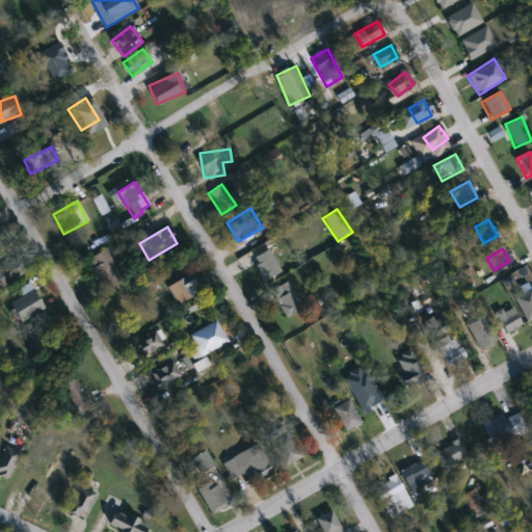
[(104,292),(88,260),(108,249),(124,283),(104,292)]
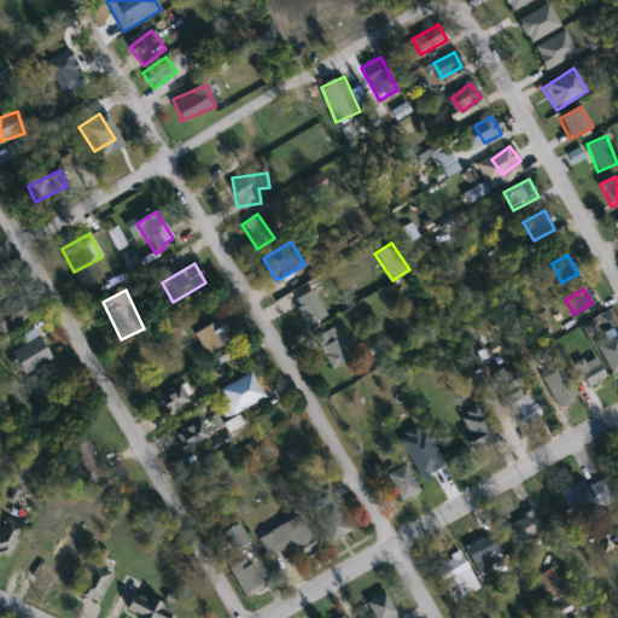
[(293,302),(312,290),(327,315),(310,327),(293,302)]
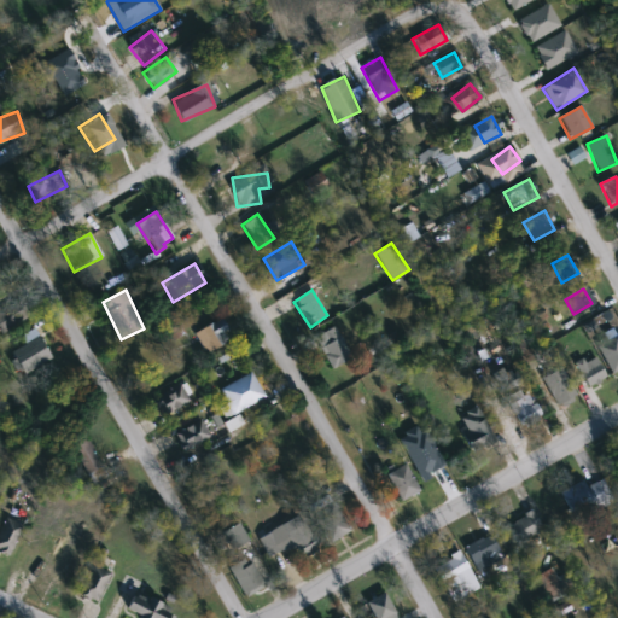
[(194,334),(222,319),(233,339),(205,355),(194,334)]
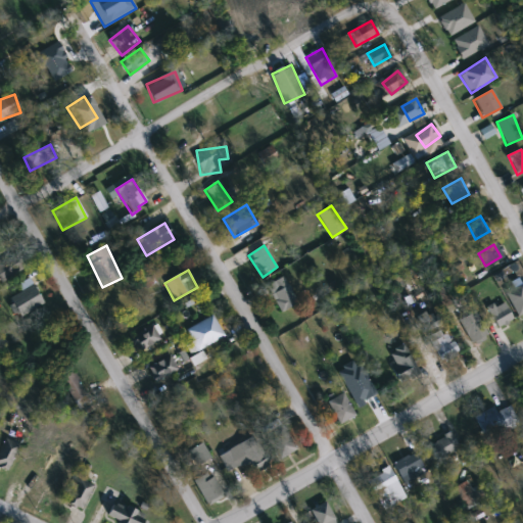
[(518,286),(516,282),(522,276),(522,315),(519,318),(506,293),(518,286)]
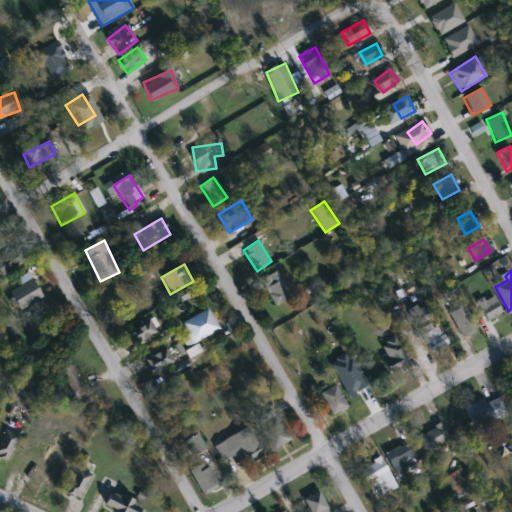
[(291,298),(275,306),(262,279),(278,271),(291,298)]
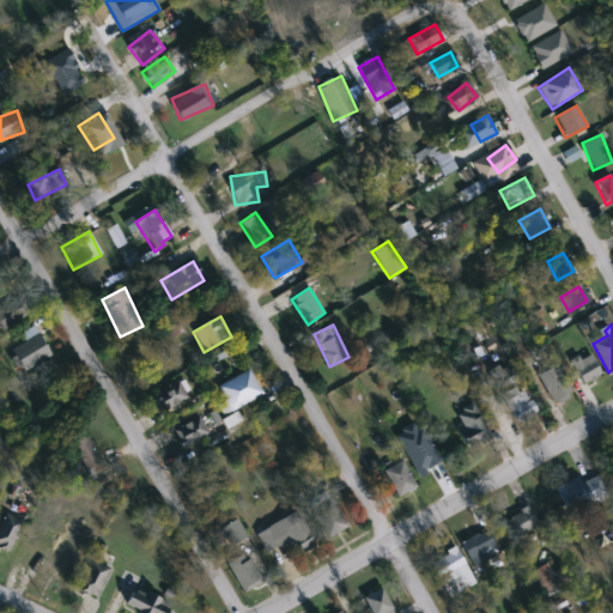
[(11,357),(29,333),(49,347),(32,372),(11,357)]
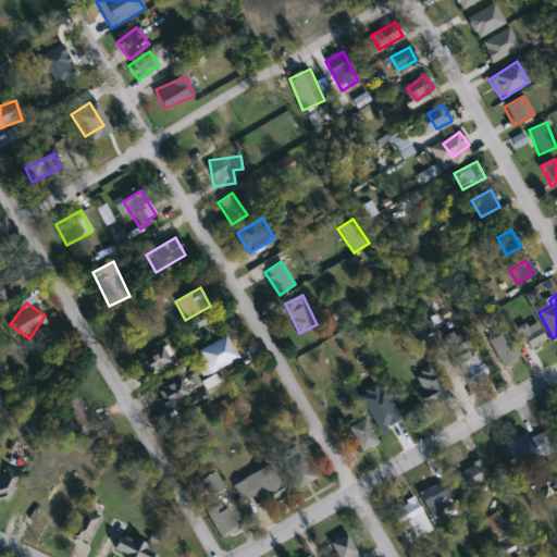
[(516,338),(521,336),(518,330),(535,321),(546,342),(523,354),(516,338)]
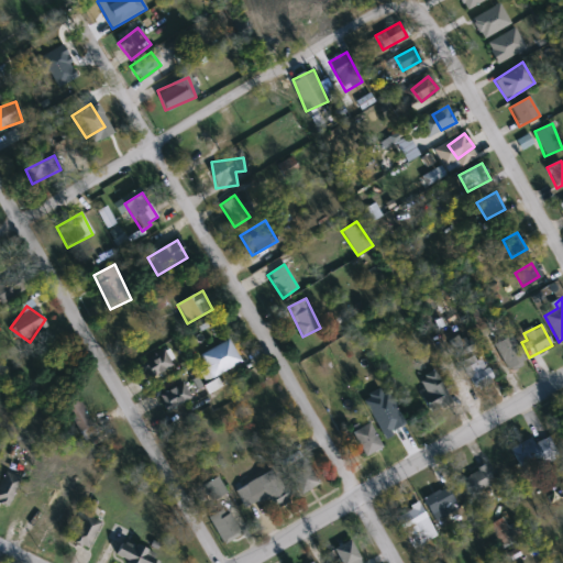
[(508,372),(494,345),(510,337),(525,362),(508,372)]
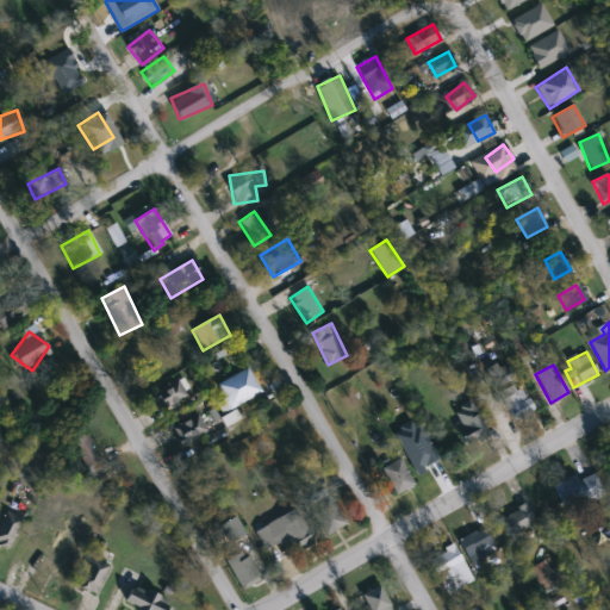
[(219,384),(247,367),(261,391),(234,408),(219,384)]
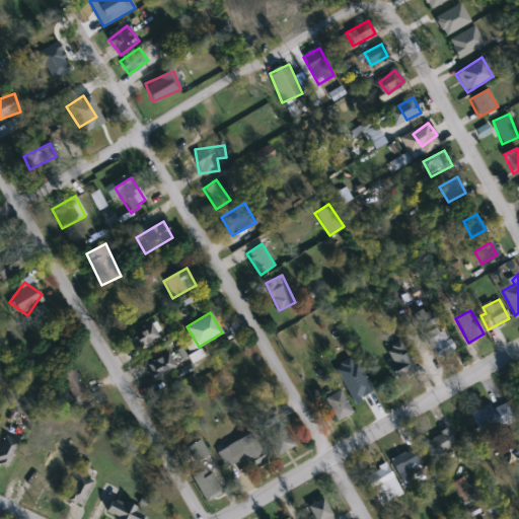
[(140,351),(131,340),(150,323),(160,336),(140,351)]
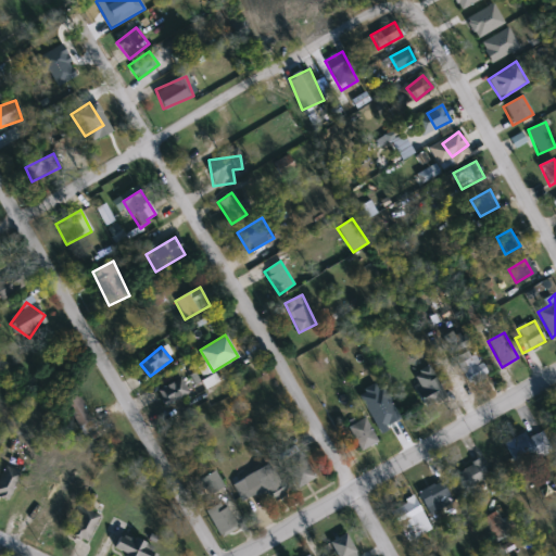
[(454,359),(470,349),(489,376),(471,387),(454,359)]
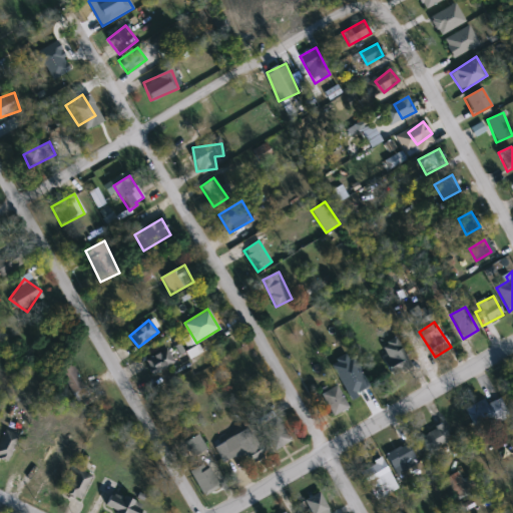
[(410,369),(391,377),(379,345),(398,338),(410,369)]
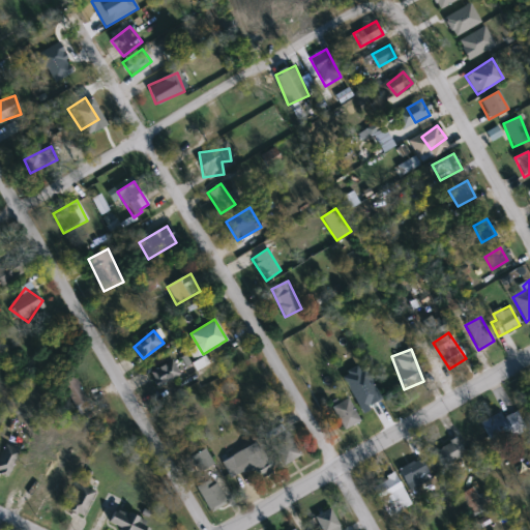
[(159,388),(150,374),(171,360),(181,375),(159,388)]
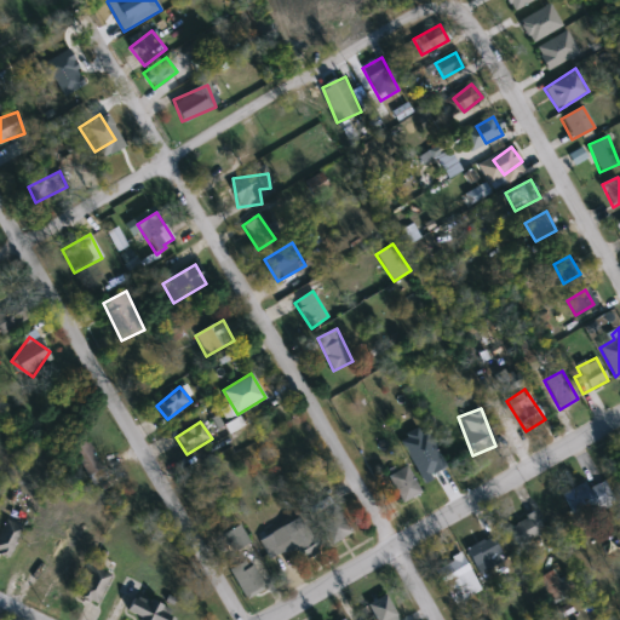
[(104,476),(89,483),(72,449),(87,441),(104,476)]
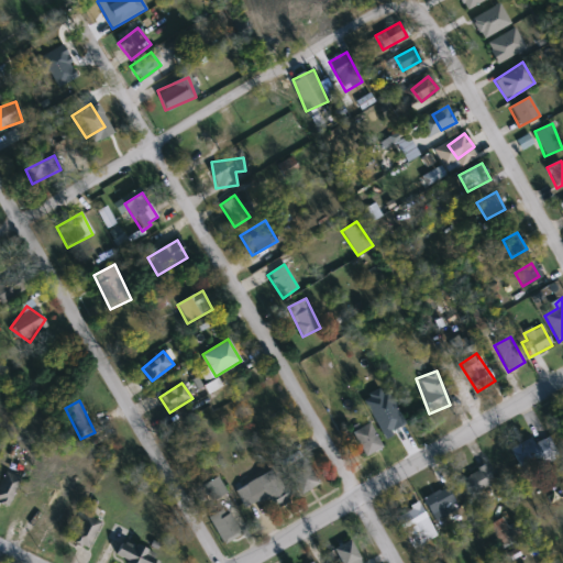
[(352,432),(371,423),(383,449),(365,457),(352,432)]
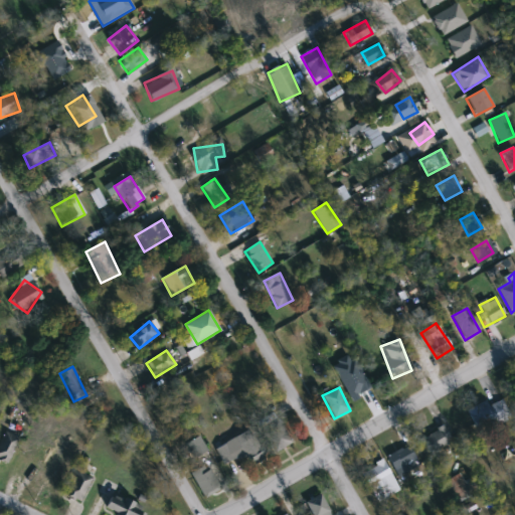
[(502,400),(512,418),(481,436),(467,410),(486,400),(489,407),(502,400)]
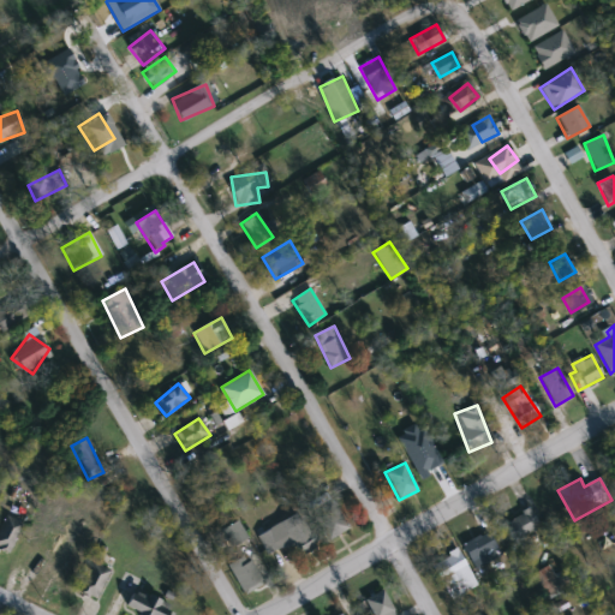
[(326,541),(311,508),(334,499),(348,531),(326,541)]
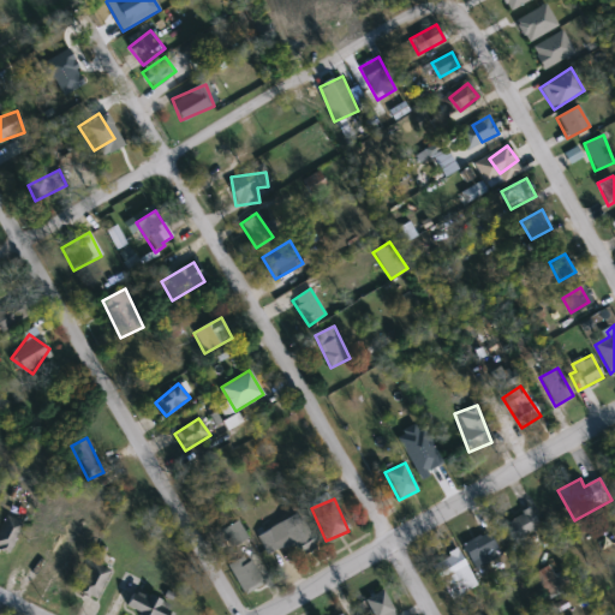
[(517,543),(505,524),(529,509),(541,527),(517,543)]
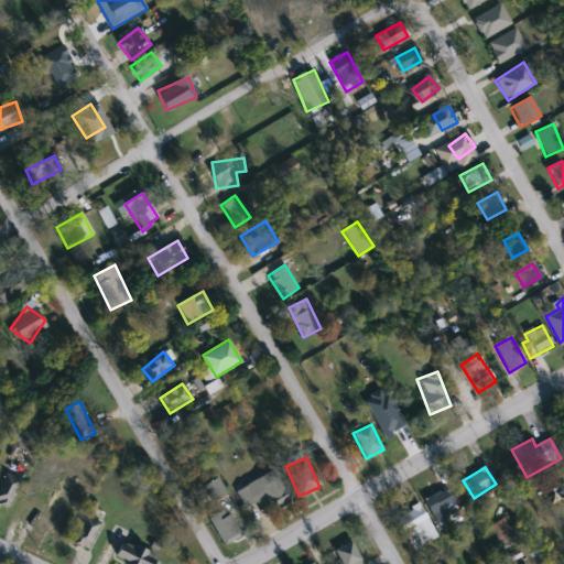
[(279,509),(269,497),(249,512),(237,496),(270,470),(292,499),(279,509)]
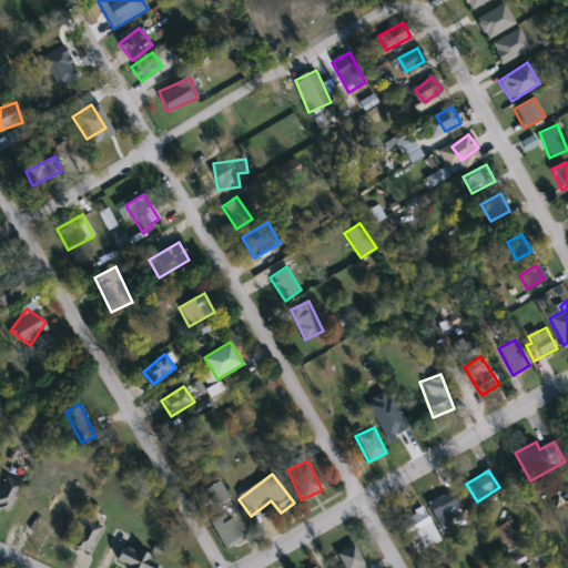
[(0,507),(0,486),(6,476),(20,484),(6,510),(0,507)]
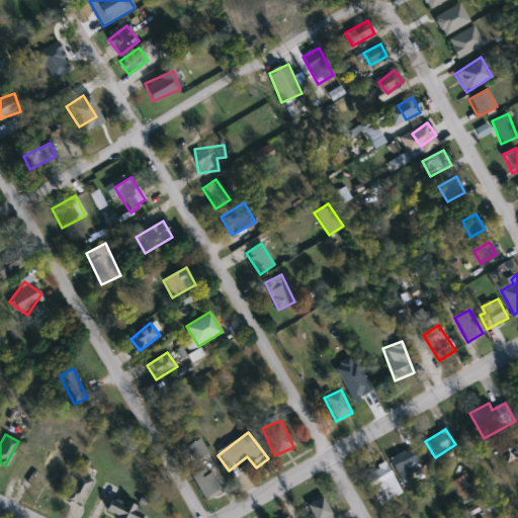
[(207,453),(196,461),(187,447),(199,440),(207,453)]
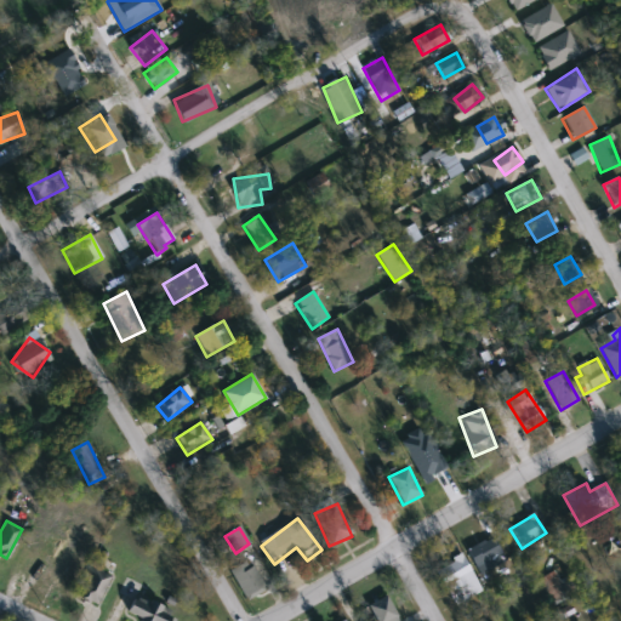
[(467,550),(494,536),(506,560),(479,574),(467,550)]
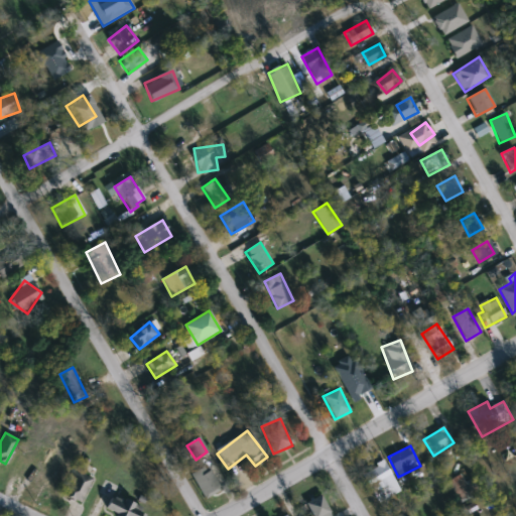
[(67,477),(59,490),(34,476),(42,462),(67,477)]
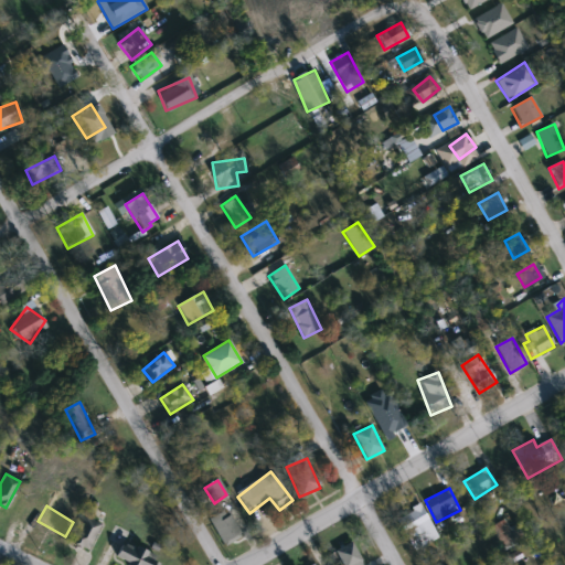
[(415,551),(397,519),(420,507),(438,537),(415,551)]
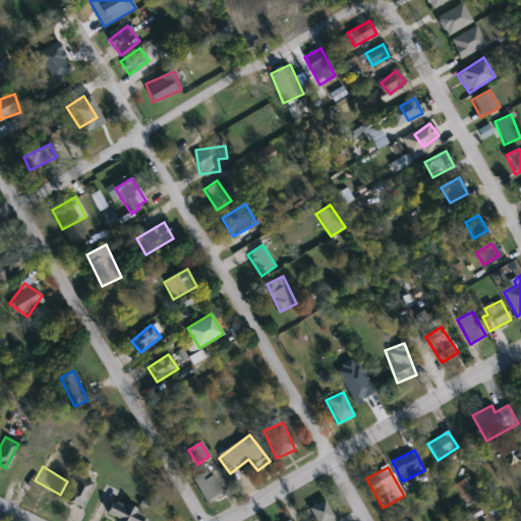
[(207,504),(193,479),(210,470),(223,495),(207,504)]
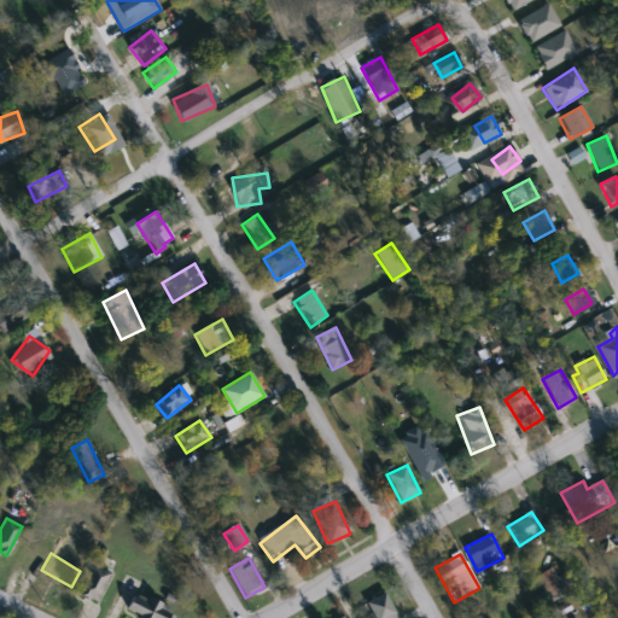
[(95,604),(79,595),(94,565),(111,575),(95,604)]
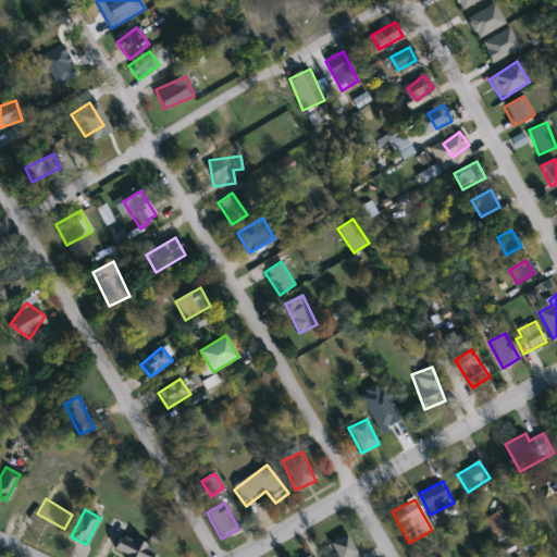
[(502,541),(486,541),(486,518),(502,518),(502,541)]
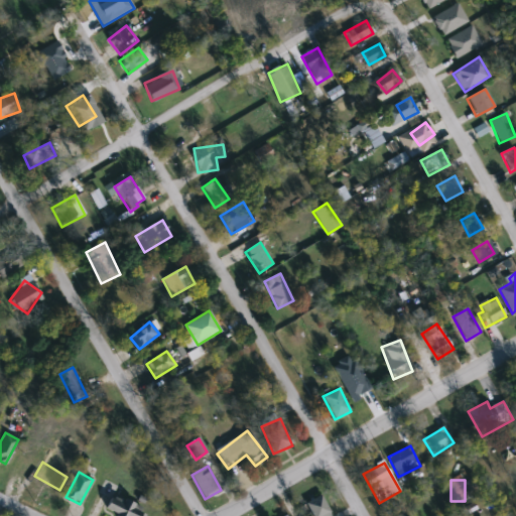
[(120,515),(105,510),(112,495),(142,507),(140,514),(145,515),(120,515)]
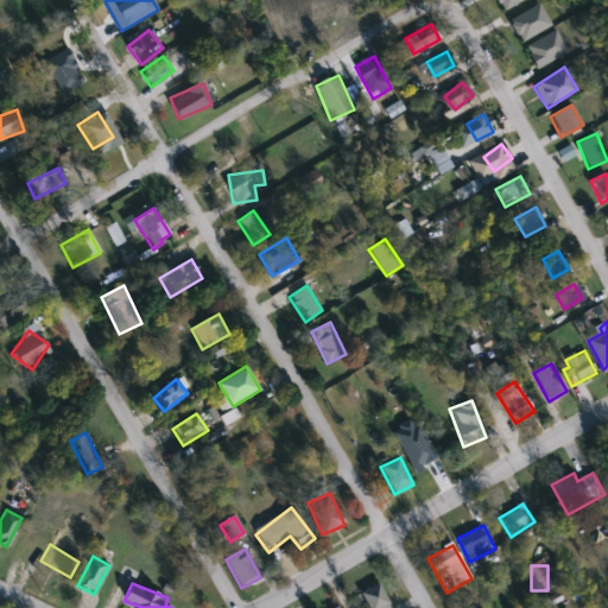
[(391,607),(367,607),(361,594),(379,584),(391,607)]
